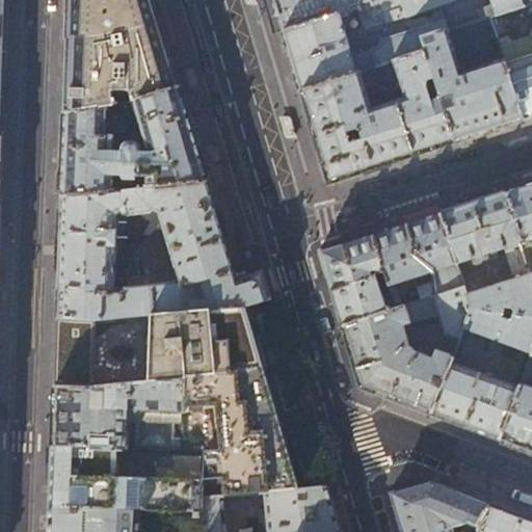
[(106,106),(122,104),(132,102),(179,87),(167,48),(153,0),(69,0),(67,67),(64,114),(106,106)]
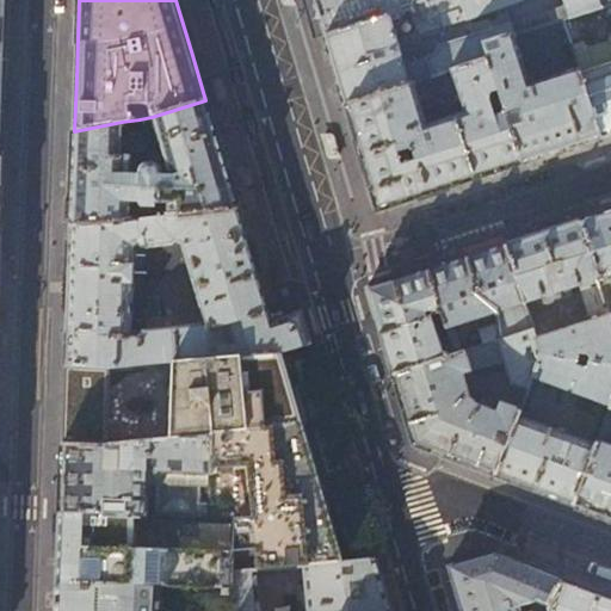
[(315,0),(319,11),(326,36),(387,14),(388,17),(411,10),(409,7),(429,0),(315,0)]
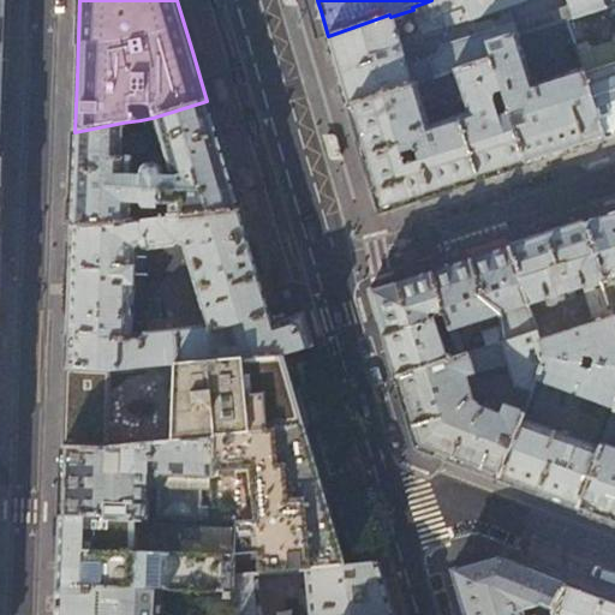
[(614,0),(431,0),(412,7),(413,10),(390,17),(389,15),(328,36),(339,70),(348,106),(490,59),(485,46),(517,36),(589,12),(614,3),(614,0)]
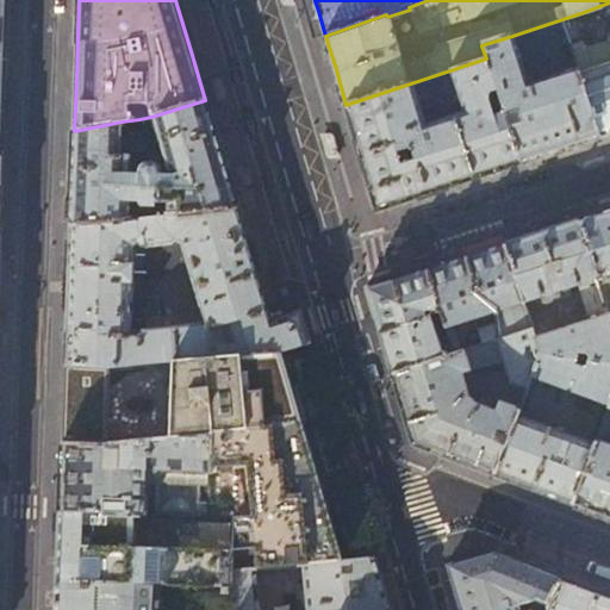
[(609,25),(609,2),(584,12),(591,32),(609,25)]
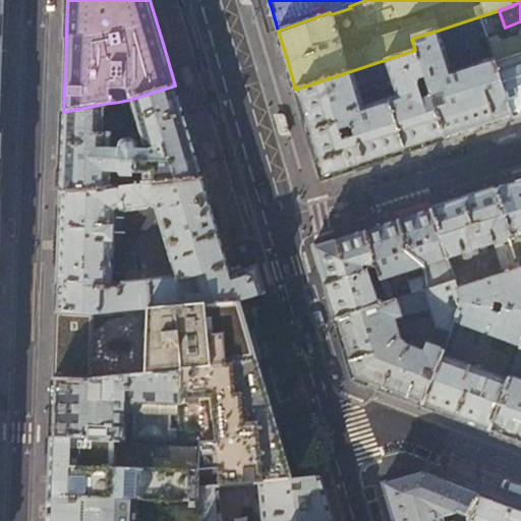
[(451,72),(438,31),(411,39),(415,50),(426,82),(431,97),(446,139),(481,128),(512,118),(498,73),(493,59),(451,72)]
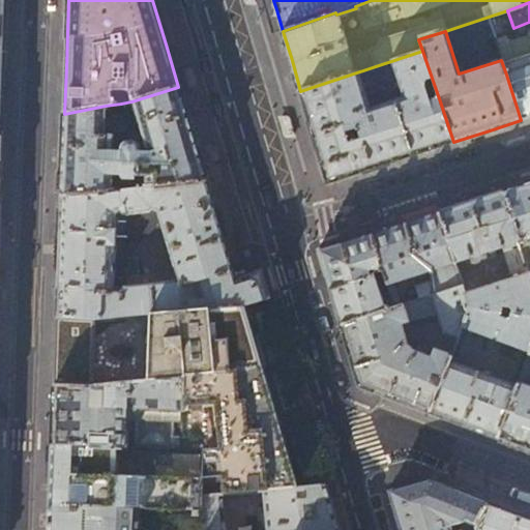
[(518,70),(506,75),(521,120),(529,117),(529,49),(512,55),(518,70)]
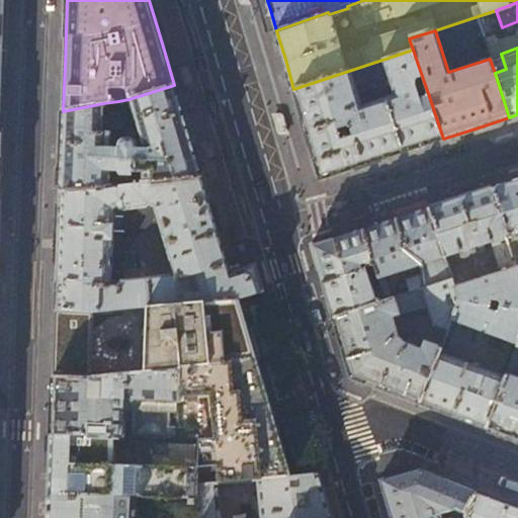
[(414,84),(418,79),(419,84),(424,82),(413,50),(293,89),(306,128),(321,179),(361,166),(418,147),(443,139),(429,96),(419,99),(414,84)]
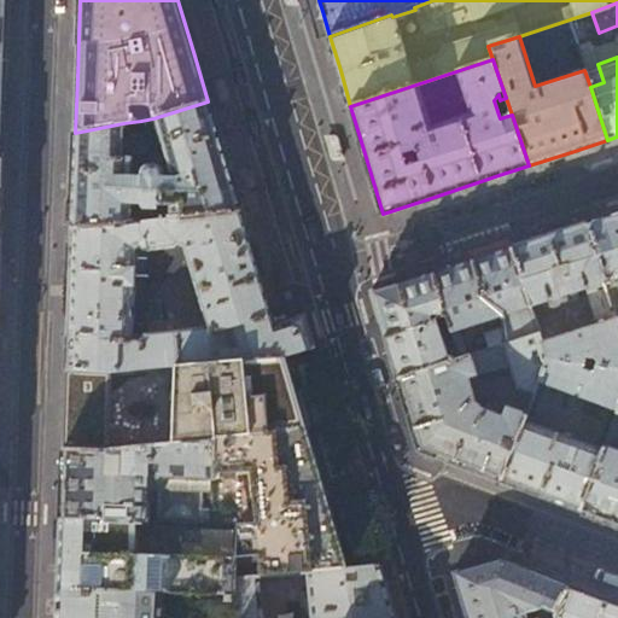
[(153,118),(141,121),(149,149),(162,146),(169,170),(162,173),(161,169),(156,167),(151,165),(145,168),(146,159),(130,158),(130,152),(122,151),(123,123),(75,133),(74,174),(71,229),(134,222),(134,204),(172,205),(172,219),(240,211),(223,151),(208,101),(153,118)]
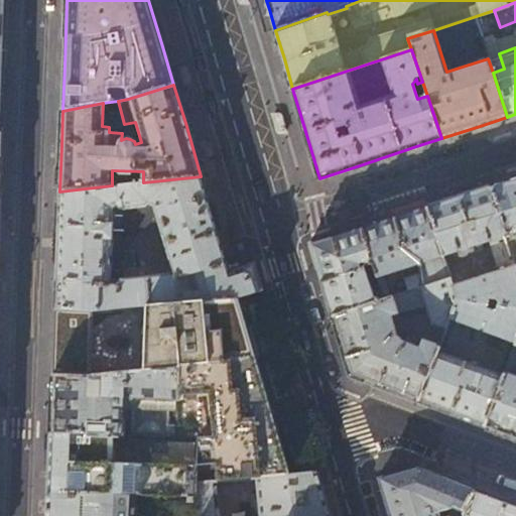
[(229,271),(222,248),(210,207),(201,176),(143,182),(137,183),(129,183),(112,185),(59,191),(58,213),(57,260),(55,308),(89,309),(237,297),(263,290),(258,274),(254,262),(229,271)]
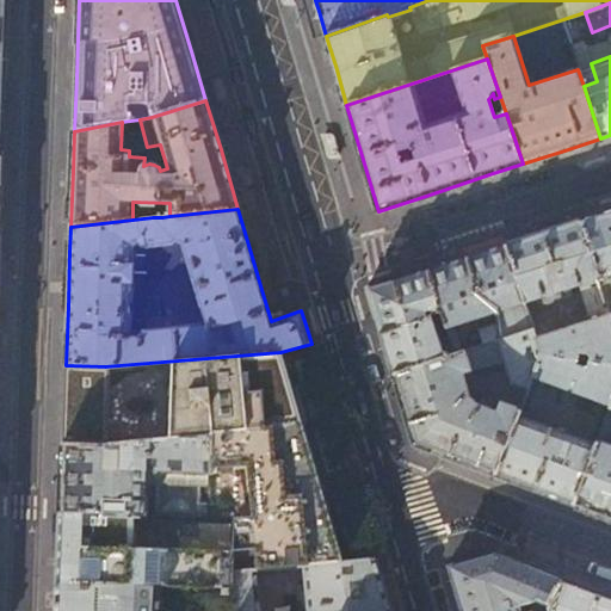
[(610,209),(580,220),(610,315),(610,209)]
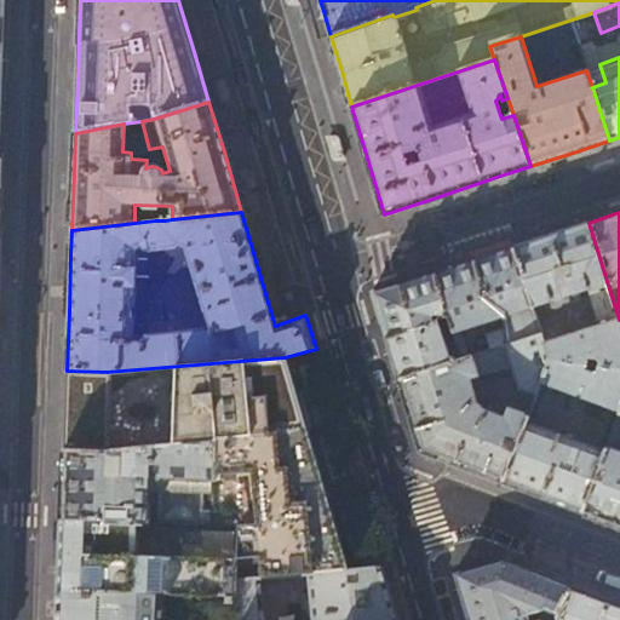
[(555,234),(512,247),(533,306),(551,300),(554,309),(570,304),(568,296),(590,288),(602,326),(545,345),(550,357),(549,361),(585,365),(587,365),(589,360),(598,361),(601,366),(619,368),(619,320),(589,223),(555,234)]
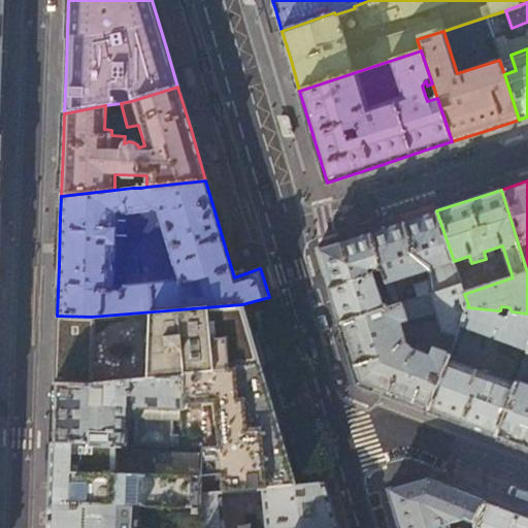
[(397,224),(370,232),(382,269),(394,306),(400,304),(393,281),(429,269),(433,281),(415,287),(419,298),(461,284),(454,261),(436,210),(397,224)]
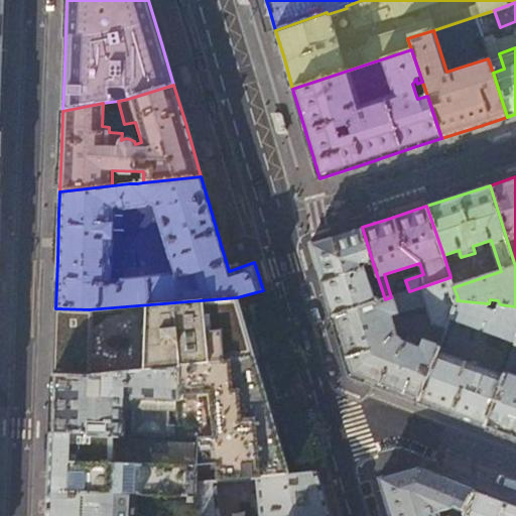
[(373,263),(362,227),(348,232),(345,233),(309,244),(315,261),(321,282),(373,263)]
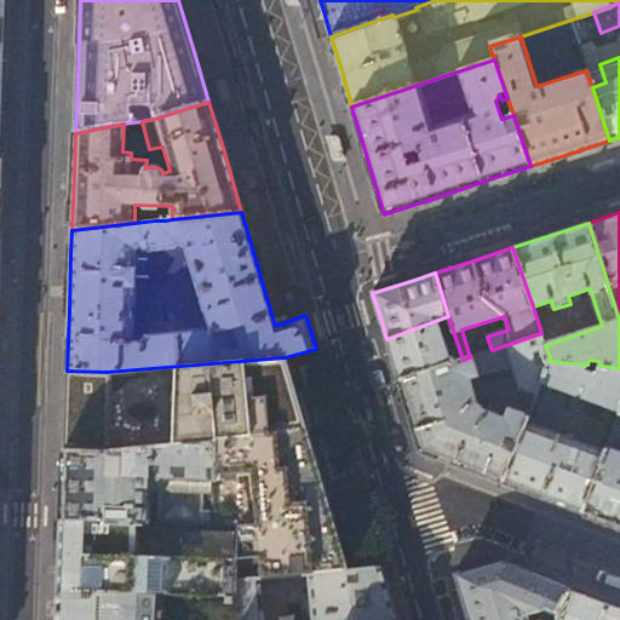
[(463,360),(448,316),(386,339),(391,357),(399,382),(463,360)]
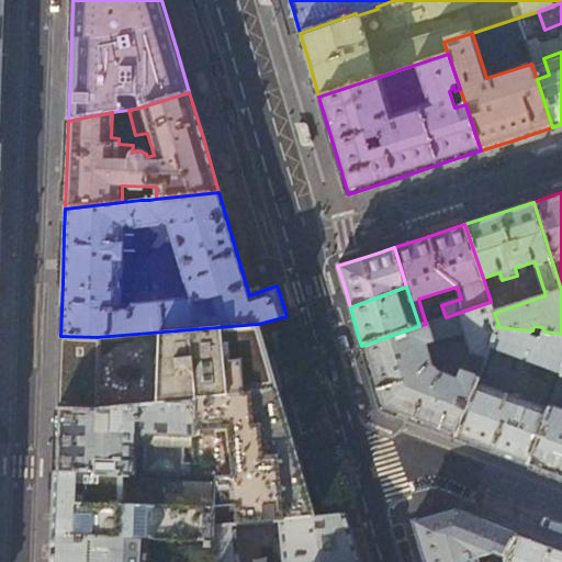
[(494,313),(491,302),(446,317),(426,324),(419,326),(361,346),(370,373),(381,409),(406,419),(456,438),(475,384),(478,378),(445,364),(440,373),(438,372),(430,363),(425,343),(465,330),(471,351),(486,357),(490,346),(497,327),(498,324),(494,313)]
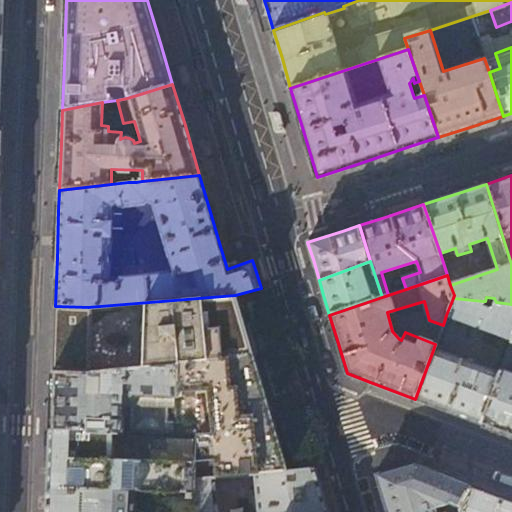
[(88,307),(55,306),(54,338),(53,372),(84,374),(178,365),(177,436),(196,436),(195,480),(214,478),(256,474),(286,471),(278,443),(262,387),(246,334),(237,304),(235,295),(88,307)]
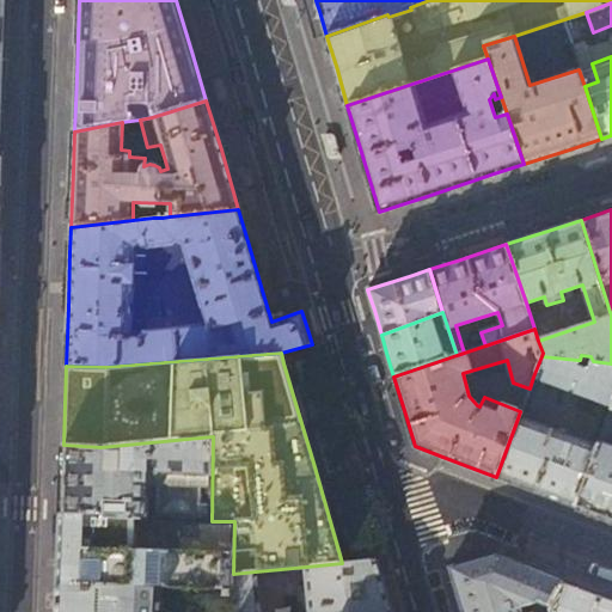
[(577,360),(542,356),(533,377),(611,407),(611,363),(593,361),(591,361),(588,368),(577,365),(577,360)]
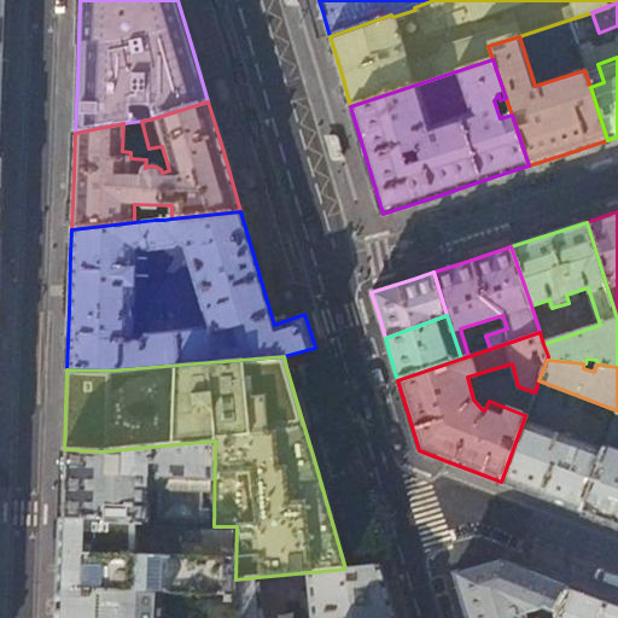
[(617,412),(604,452),(581,512),(617,525),(617,412)]
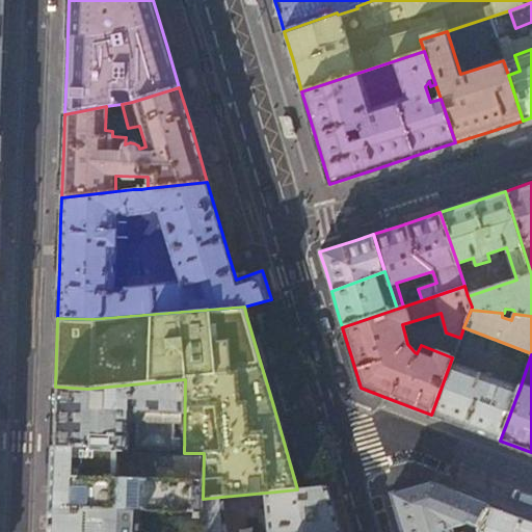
[(520,389),(450,364),(431,415),(462,427),(500,441),(520,389)]
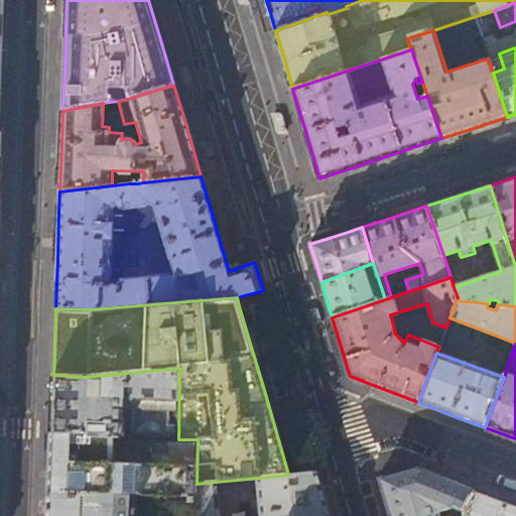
[(52,397),(50,434),(178,439),(179,368),(85,377),(53,375),(52,397)]
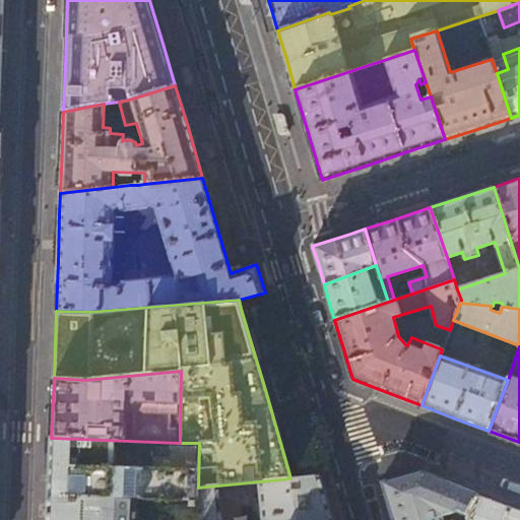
[(180,443),(51,438),(51,461),(49,495),(122,498),(125,498),(169,499),(191,500),(197,500),(198,488),(199,443),(180,443)]
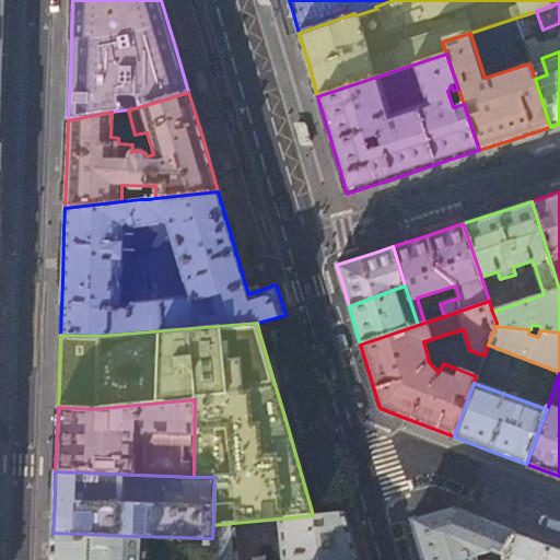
[(501,559),(508,559),(516,529),(481,517),(455,506),(413,520),(424,559),(501,559)]
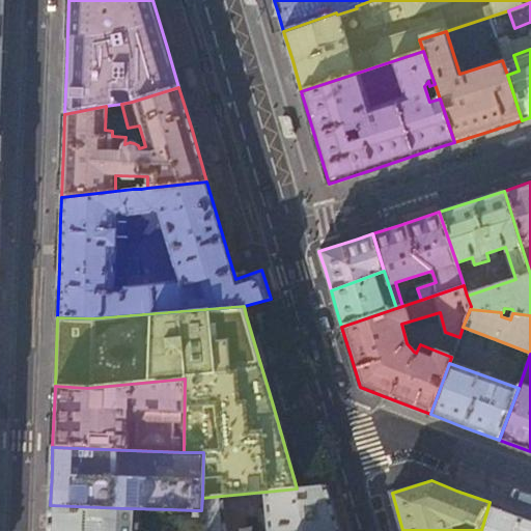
[(297,488),(266,492),(269,530),(339,530),(332,507),(326,485),(297,488)]
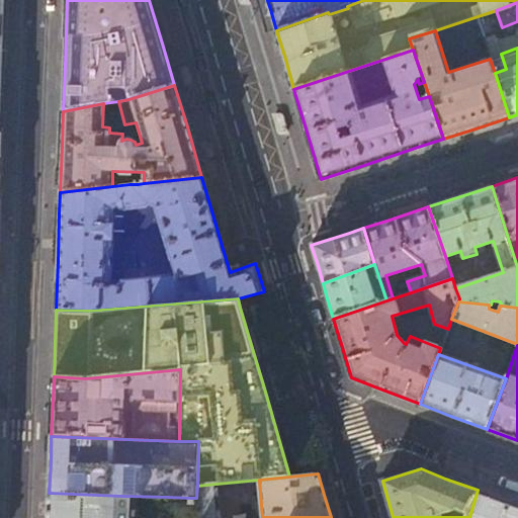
[(221,517),(217,484),(197,486),(196,498),(195,517),(221,517)]
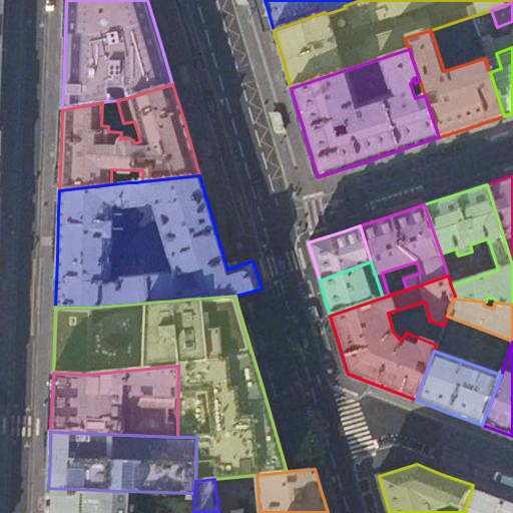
[(512,512),(512,500),(497,495),(473,485),(465,512),(512,512)]
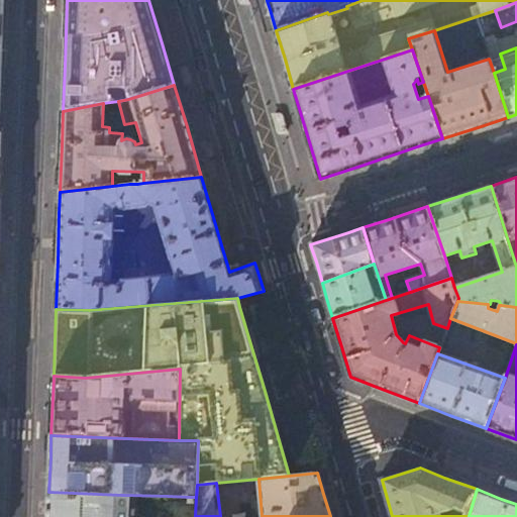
[(166,516),(168,496),(124,495),(121,495),(48,492),(48,513),(47,516),(166,516)]
